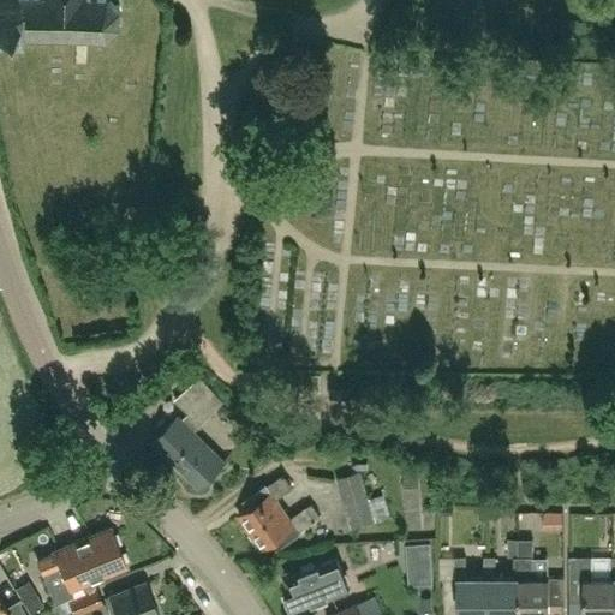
[(0,0),(0,28),(15,30),(15,33),(101,36),(114,25),(114,10),(103,0),(0,0)]
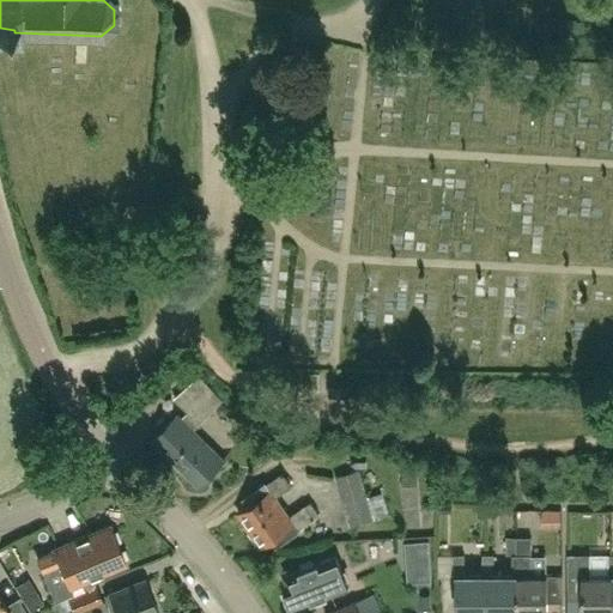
[(200,484),(224,460),(190,428),(220,398),(198,376),(175,399),(187,411),(181,418),(177,414),(153,438),(200,484)]
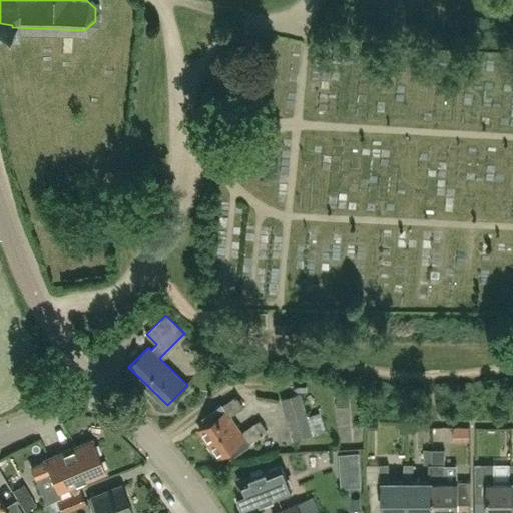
[(302,393),(281,399),(287,421),(308,415),(302,393)]
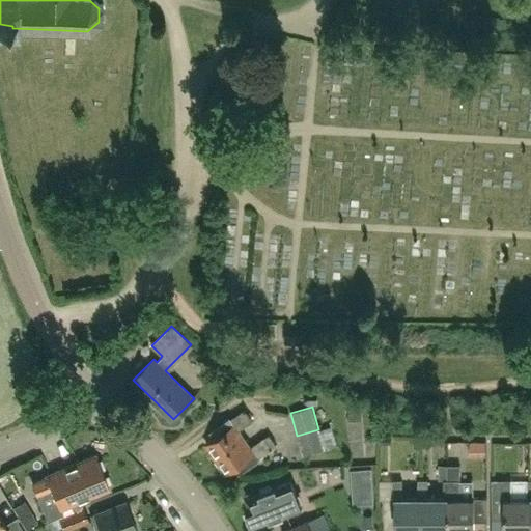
[(206,443),(217,458),(245,438),(239,429),(252,420),(245,409),(231,419),(231,418),(212,431),(216,437),(206,443)]
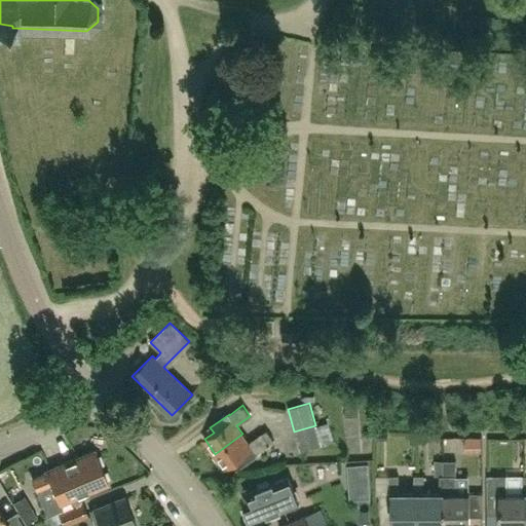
[(315,425),(294,431),(300,451),(334,442),(328,422),(315,425)]
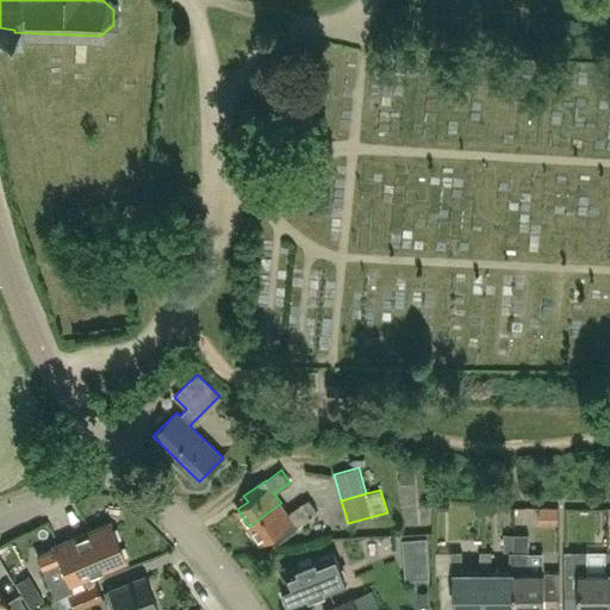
[(281,503),(249,527),(261,543),(272,536),(275,542),(297,527),(312,516),(312,515),(317,511),(309,499),(304,503),(288,514),(281,503)]
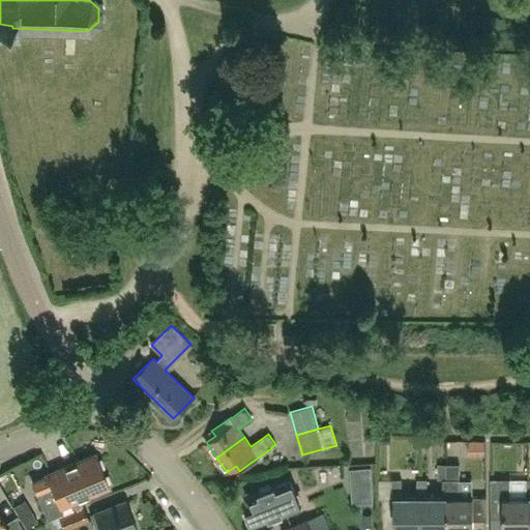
[(48,519),(62,512),(60,507),(109,488),(96,458),(91,455),(46,474),(47,476),(32,482),(48,519)]
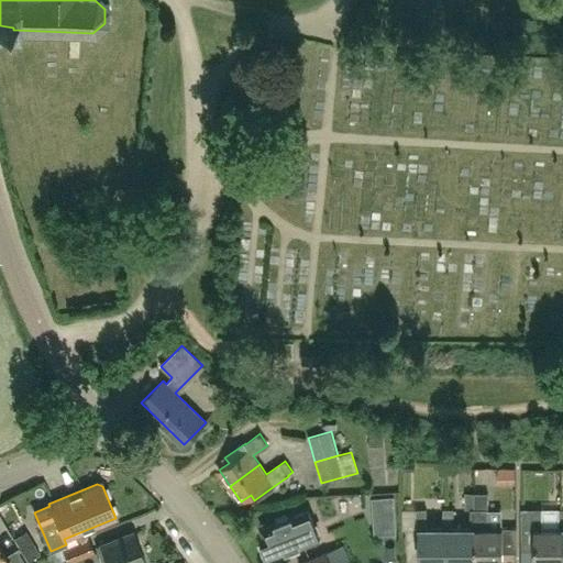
[(486,510),(487,510),(487,494),(474,494),(474,509),(471,509),(471,529),(471,530),(475,530),(474,562),(503,562),(503,552),(517,553),(517,528),(503,528),(503,529),(486,529),(486,510)]
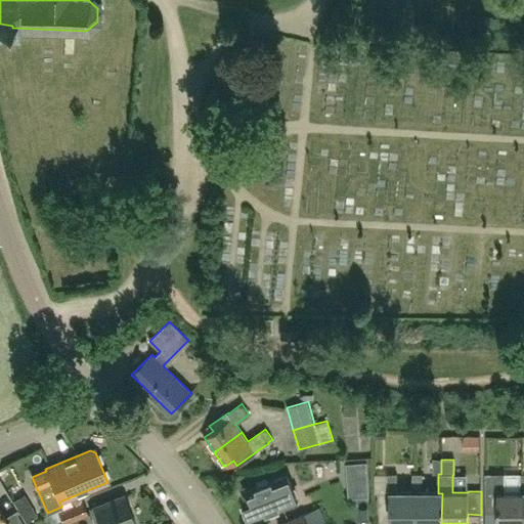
[(348,480),(368,478),(367,462),(347,464),(348,480)]
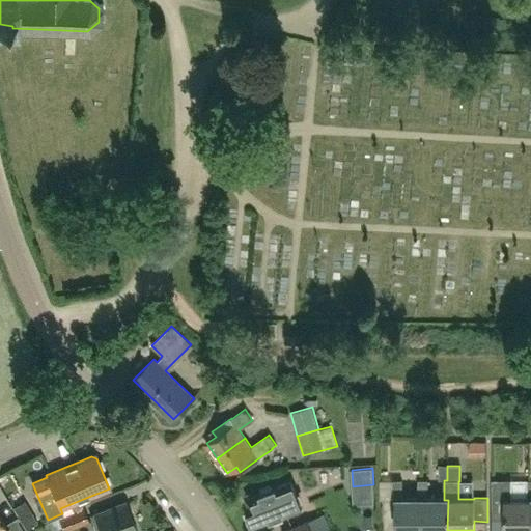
[(418,500),(418,499),(402,499),(402,480),(392,480),(393,500),(396,500),(395,530),(422,530),(422,500),(418,500)]
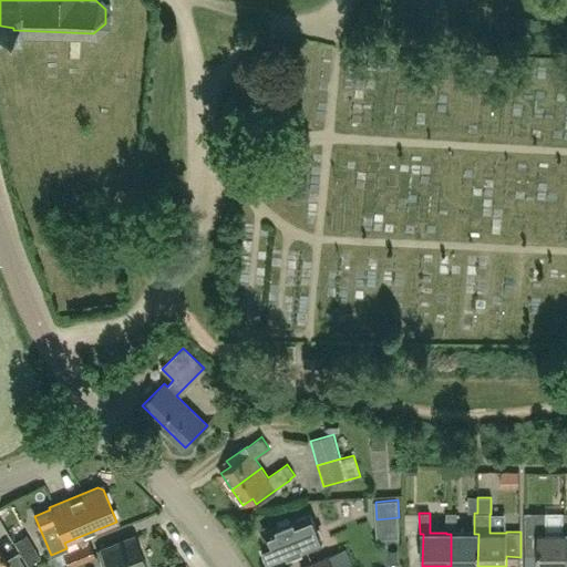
[(451,566),(477,566),(478,534),(474,534),(474,533),(456,533),(456,513),(446,513),(446,533),(446,534),(451,534),(451,566)]
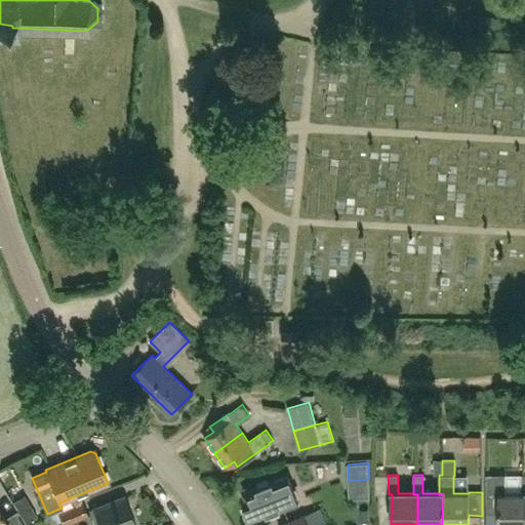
[(524,524),(524,492),(522,492),(506,492),(506,475),(486,475),(486,515),(499,515),(498,524),(524,524)]
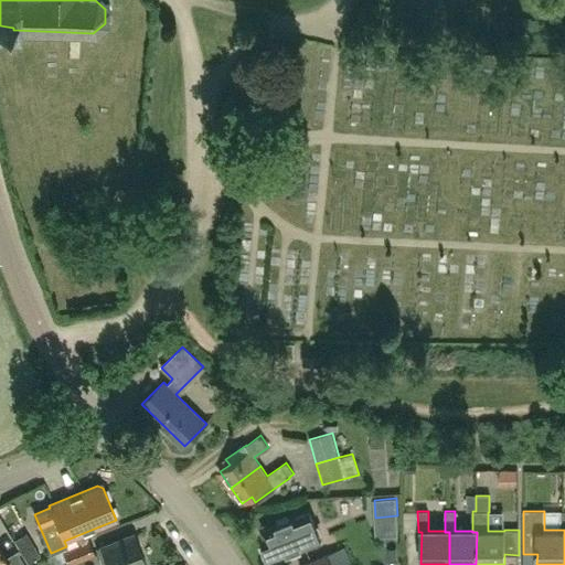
[(321,541),(310,512),(263,531),(266,540),(262,541),(270,562),(321,541)]
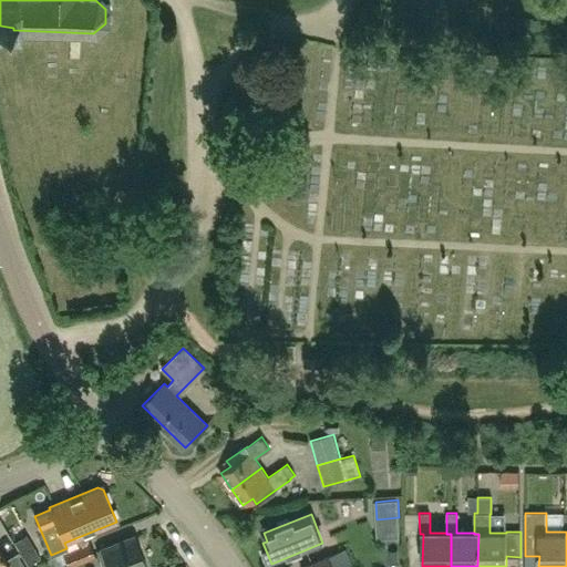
[(102,565),(105,564),(106,566),(146,566),(134,535),(96,550),(102,565)]
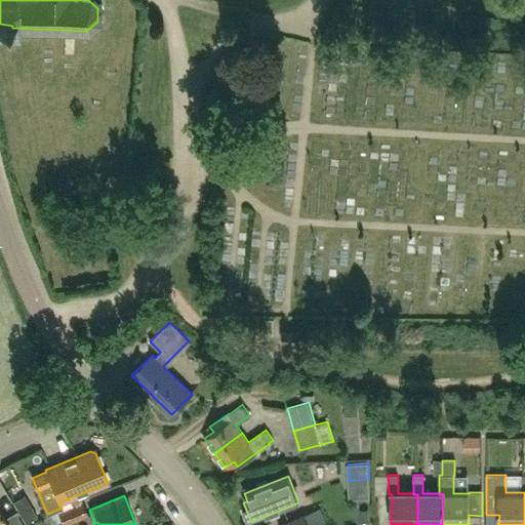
[(63,524),(64,524),(87,516),(81,501),(57,512),(63,524)]
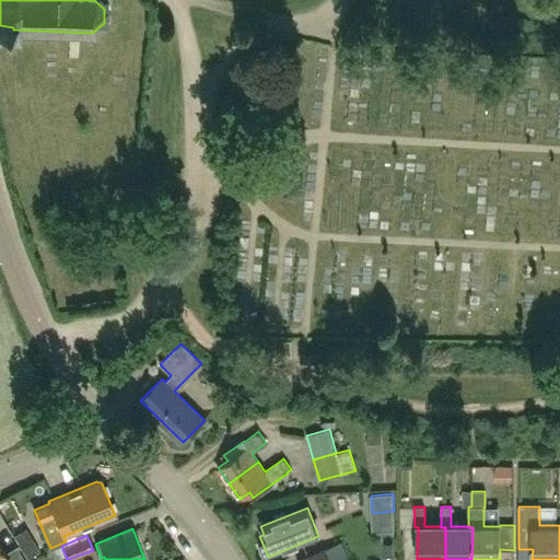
[(346,559),(348,559),(341,541),(325,549),(325,548),(295,559),(346,559)]
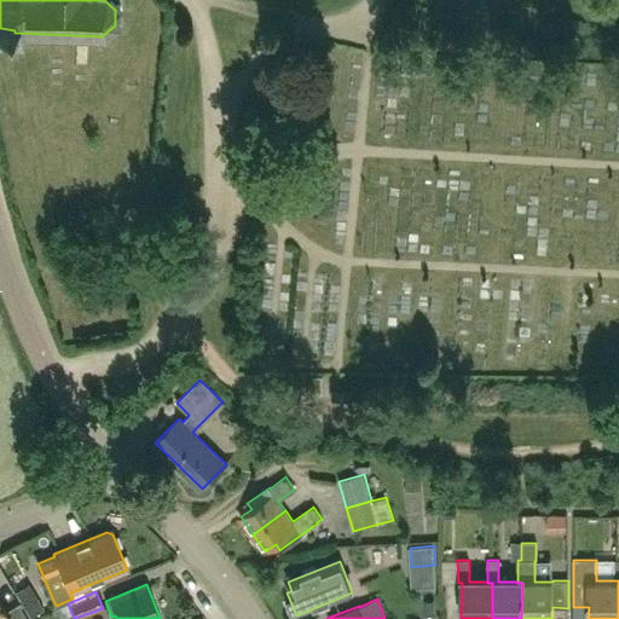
[(10,618),(0,601),(0,618),(10,618)]
